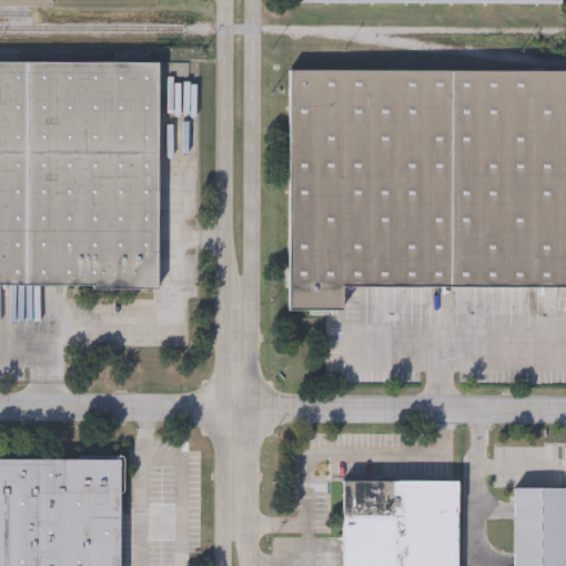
[(0,61),(160,63),(158,284),(0,282),(0,61)]
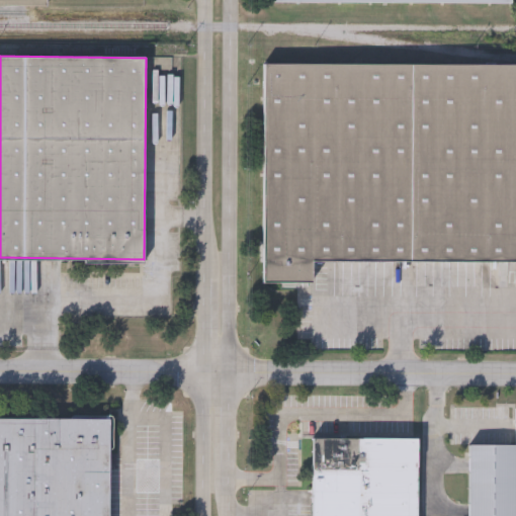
[(267,65),(515,66),(515,262),(313,261),(313,280),(264,280),(267,65)]
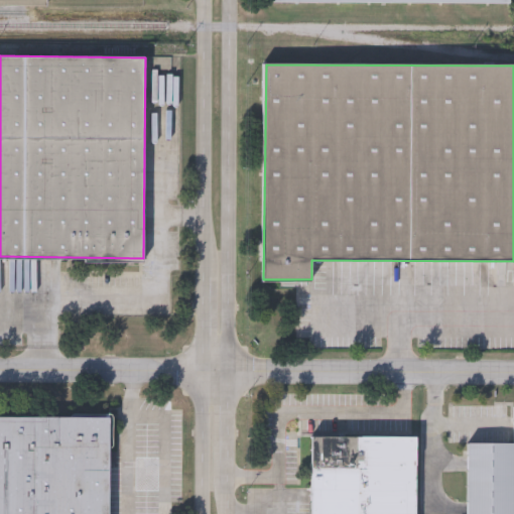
[(0,513),(0,415),(111,416),(110,513),(0,513)]
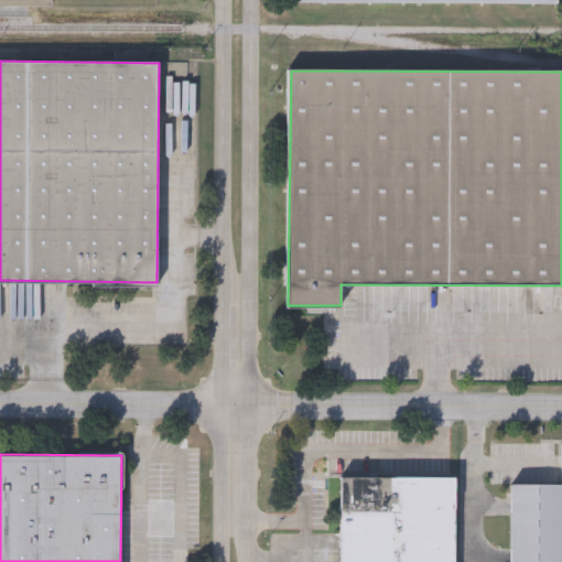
[(455,476),(454,561),(341,561),(341,475),(455,476)]
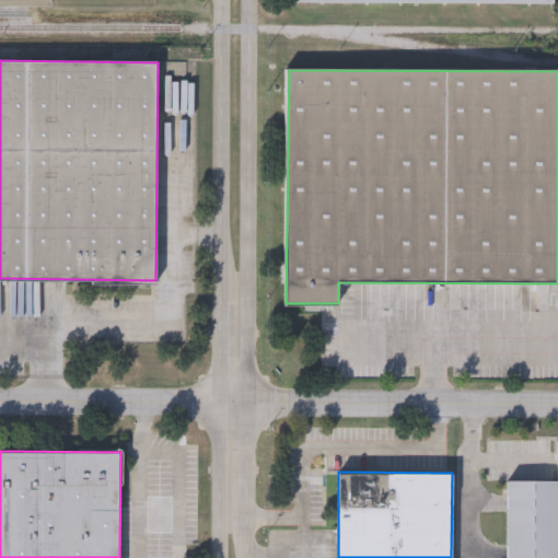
[(557,557),(508,557),(508,479),(557,479),(557,557)]
